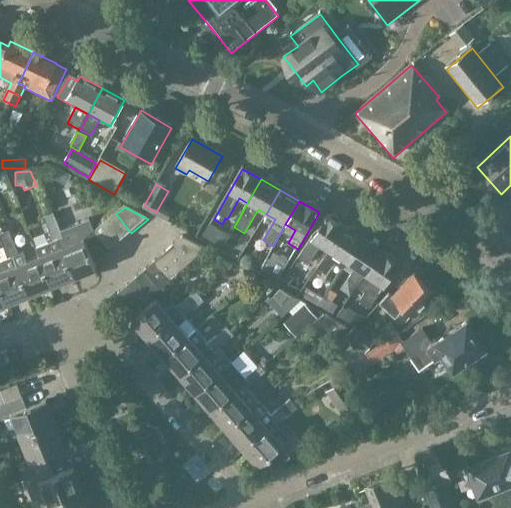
[(116,214),(105,223),(120,241),(131,233),(116,214)]
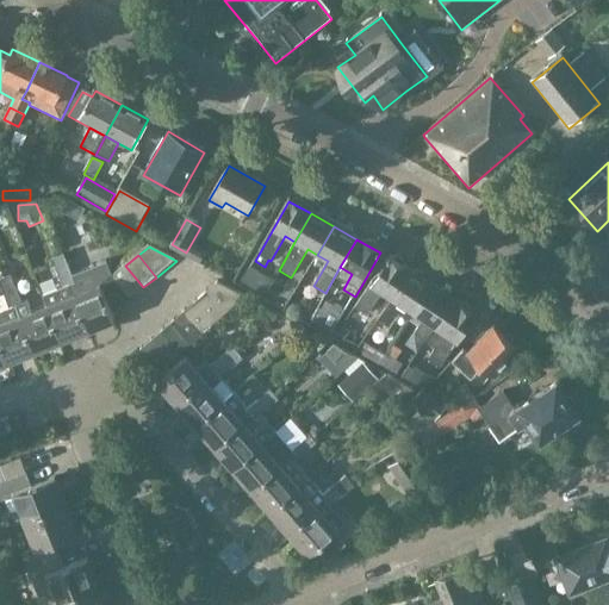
[(57,259),(51,261),(56,274),(63,270),(69,268),(64,256),(57,259)]
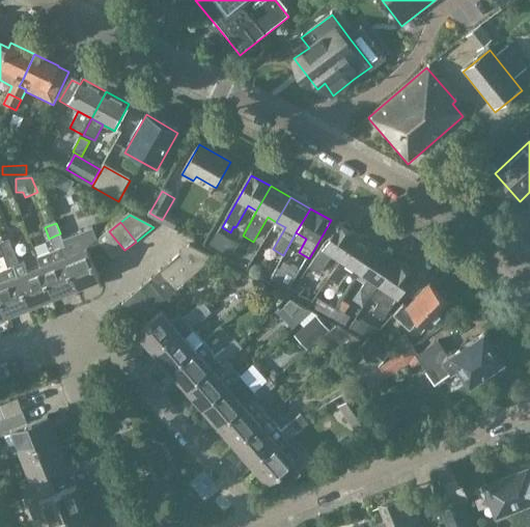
[(334,256),(342,261),(358,238),(339,225),(310,270),(321,276),(334,256)]
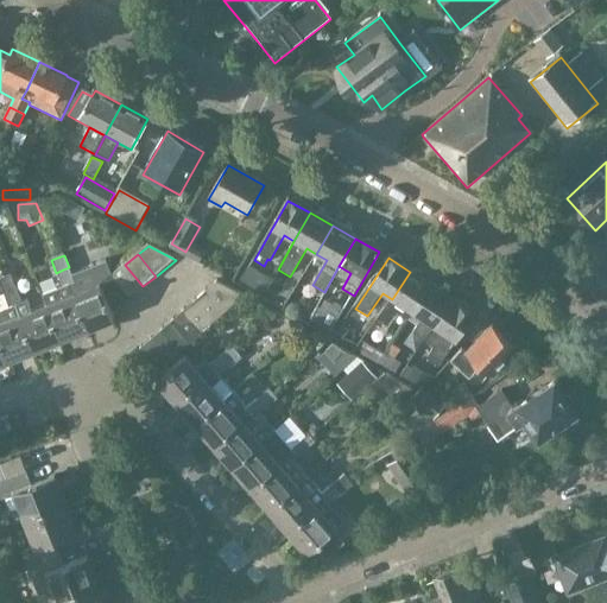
[(114,319),(111,311),(100,284),(113,273),(108,262),(73,277),(75,283),(69,285),(87,330),(113,321),(114,319)]
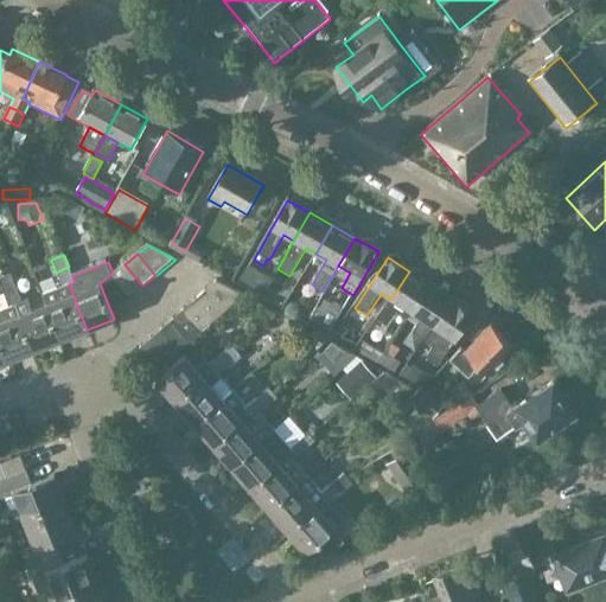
[(125,264),(113,273),(129,296),(142,286),(125,264)]
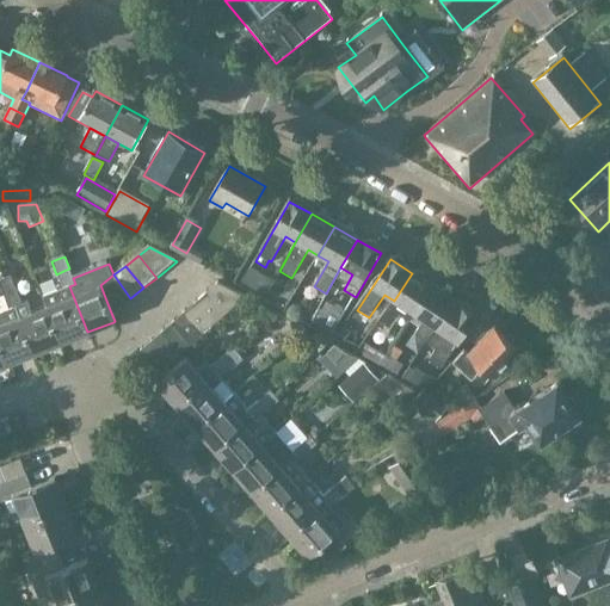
[(251,267),(241,284),(251,289),(260,272),(251,267)]
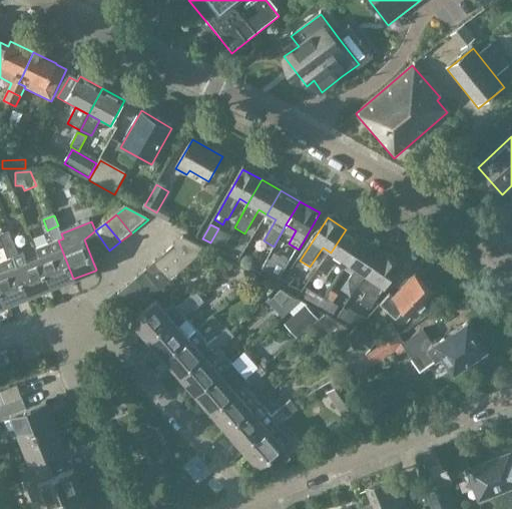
[(35,249),(39,258),(51,288),(73,279),(58,240),(63,238),(58,225),(53,227),(47,230),(53,242),(35,249)]
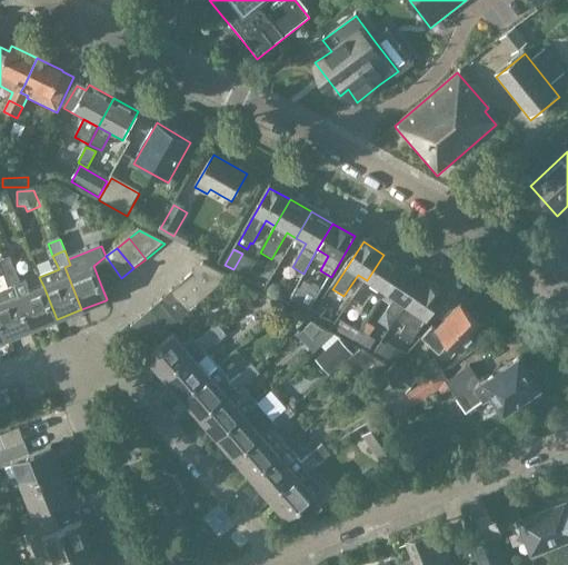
[(378,288),(387,294),(404,269),(384,255),(367,280),(352,301),(364,309),(378,288)]
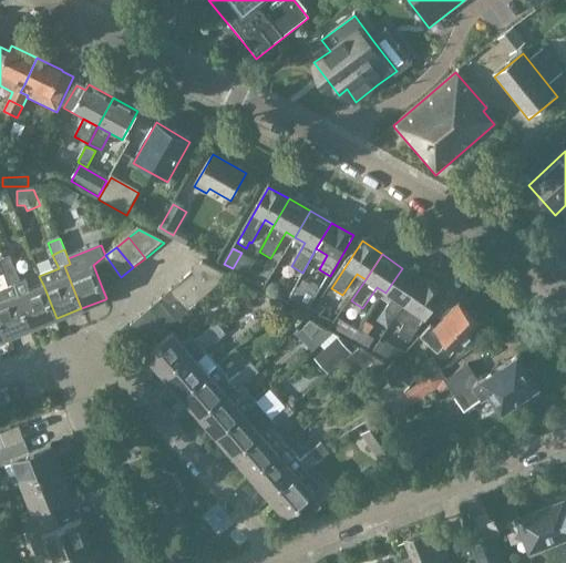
[(121,277),(105,255),(93,265),(110,286),(121,277)]
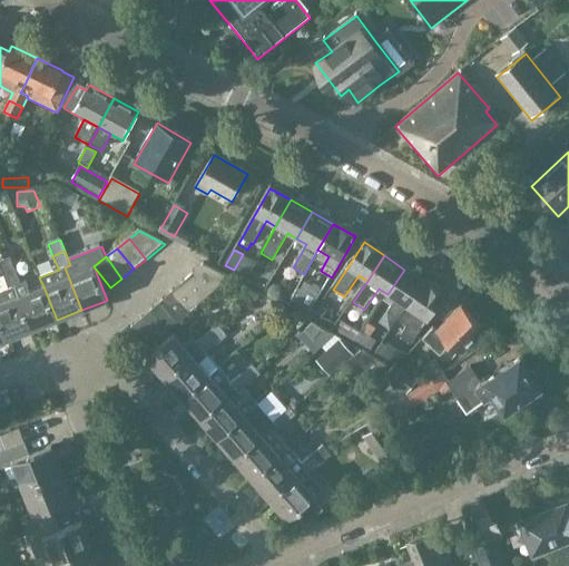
[(0,263),(0,266),(3,276),(9,273),(15,271),(10,260),(5,262),(0,263)]
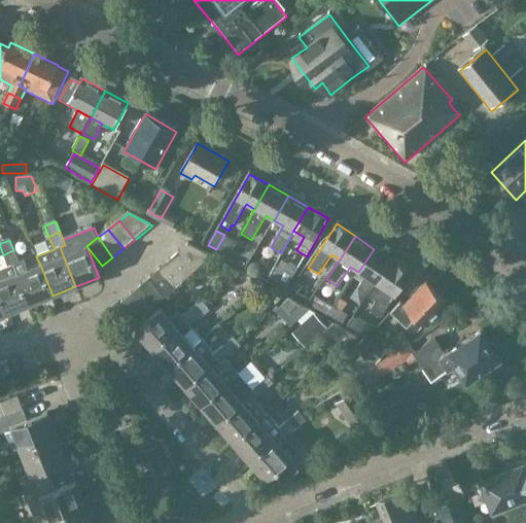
[(188,246),(178,254),(194,273),(211,258),(188,246)]
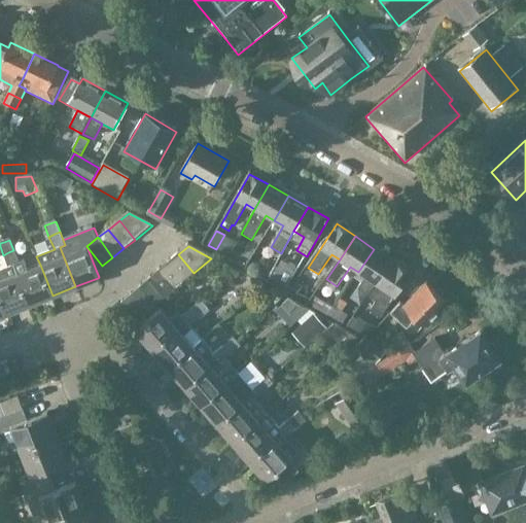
[(374,249),(358,272),(366,278),(358,290),(367,298),(392,260),(374,249)]
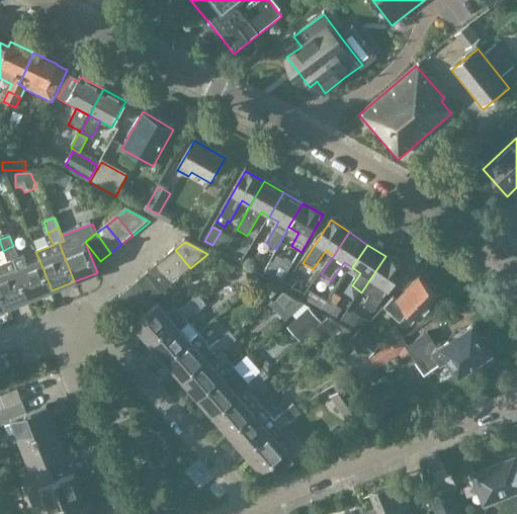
[(0,266),(0,291),(7,309),(29,300),(14,261),(19,259),(13,246),(8,248),(3,251),(8,263),(0,266)]
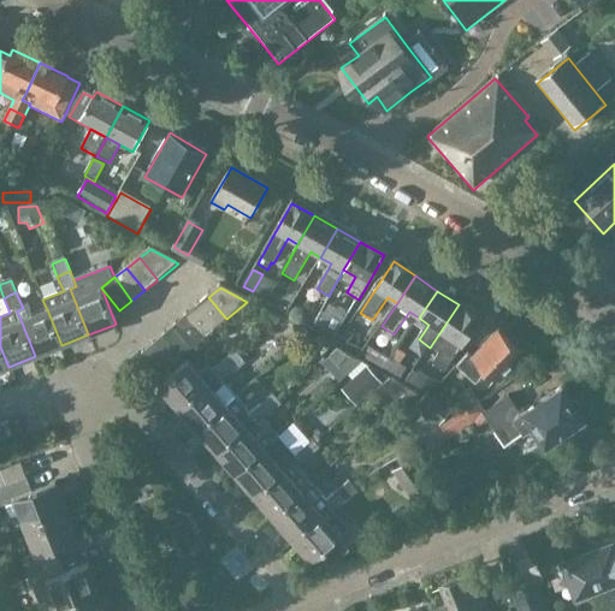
[(208,297),(197,307),(216,328),(226,319),(208,297)]
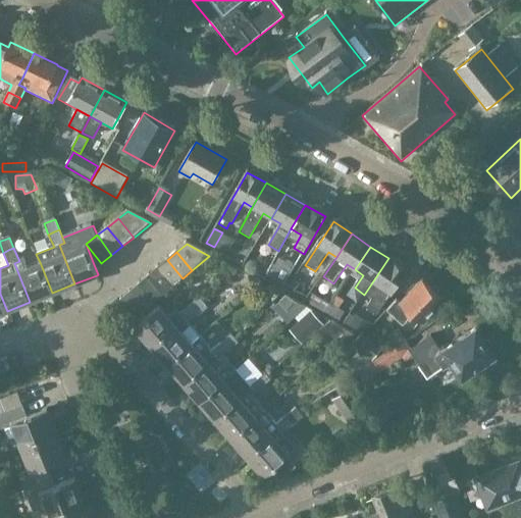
[(407,270),(388,258),(364,295),(373,300),(367,309),(377,316),(407,270)]
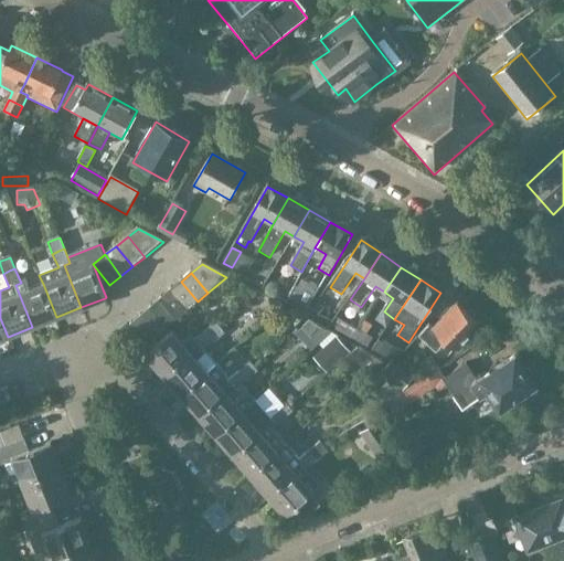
[(16,285),(32,327),(56,317),(43,284),(29,289),(25,281),(21,283),(16,285)]
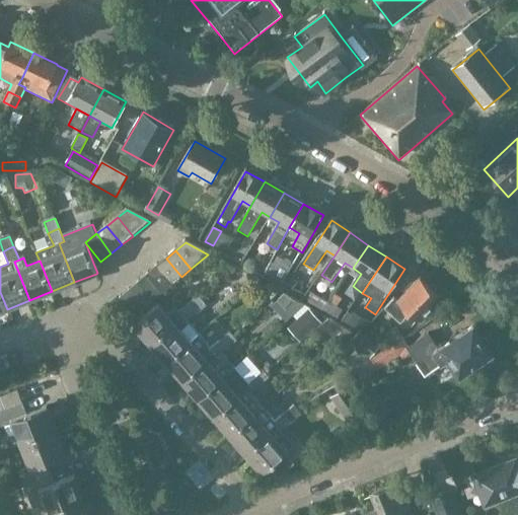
[(171,285),(181,277),(166,259),(156,267),(171,285)]
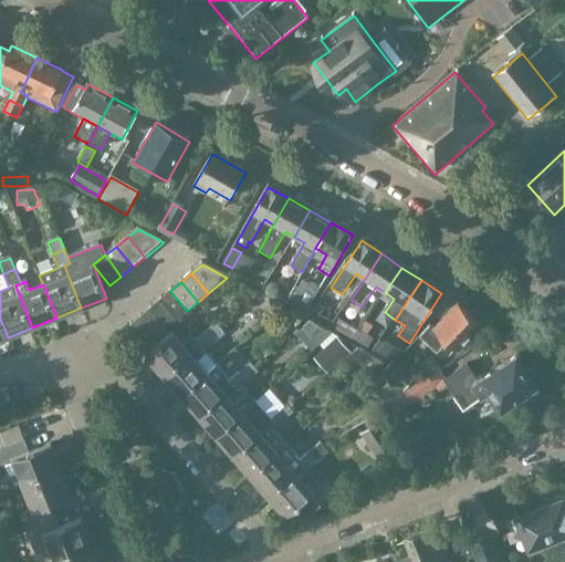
[(299,287),(292,300),(307,309),(318,288),(311,284),(306,291),(299,287)]
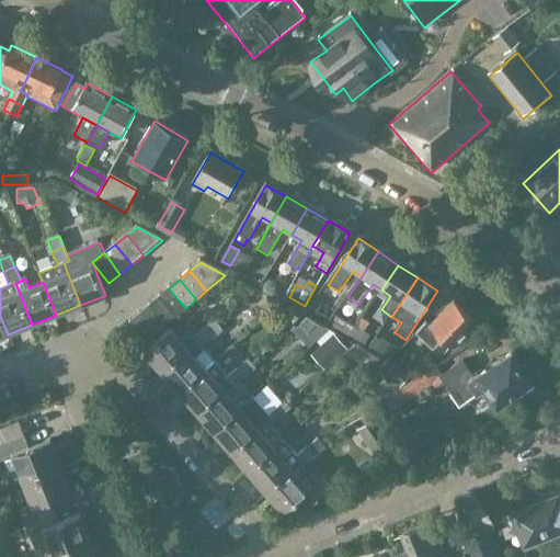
[(169,288),(159,296),(175,317),(185,308),(169,288)]
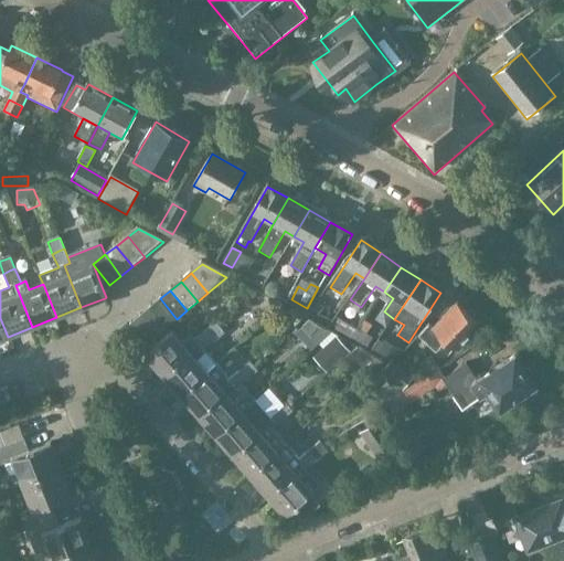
[(167,328),(177,319),(160,298),(150,307),(167,328)]
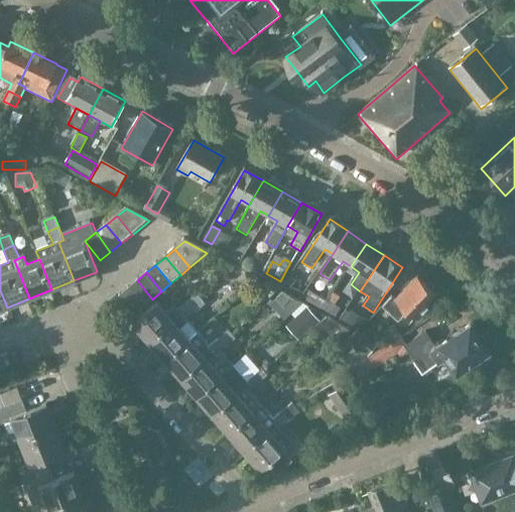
[(383,306),(383,307),(395,317),(403,308),(416,321),(437,296),(417,278),(396,300),(392,296),(383,306)]
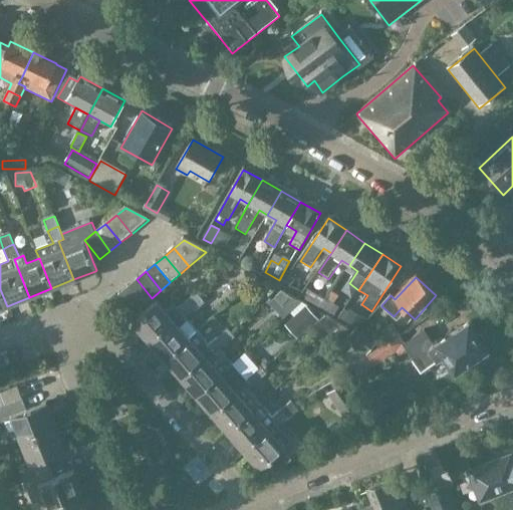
[(137,279),(127,287),(143,305),(152,298),(137,279)]
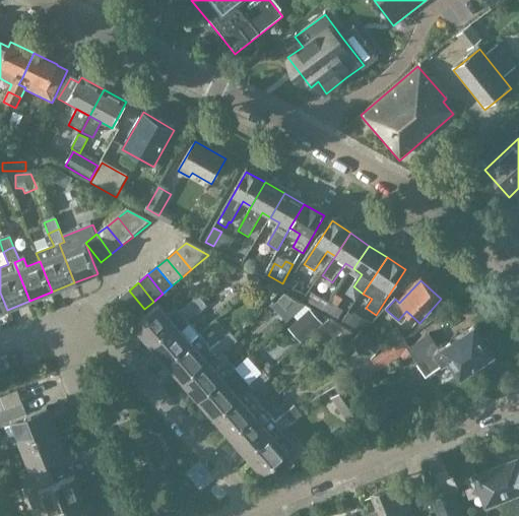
[(135,317),(144,309),(129,291),(119,299),(135,317)]
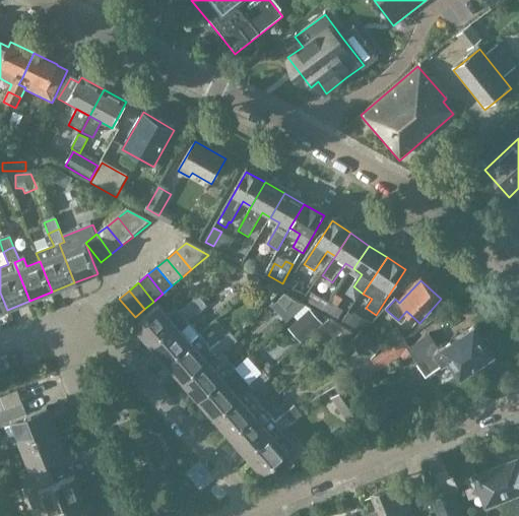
[(189,305),(197,313),(206,305),(199,297),(189,305)]
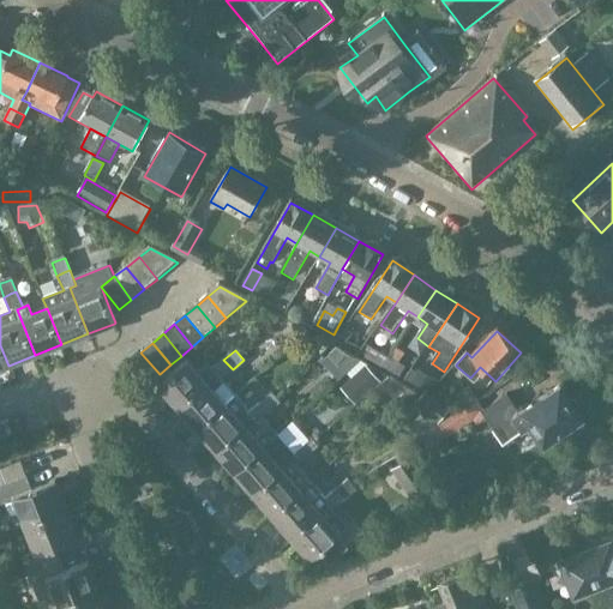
[(359,359),(334,384),(352,401),(376,375),(359,359)]
